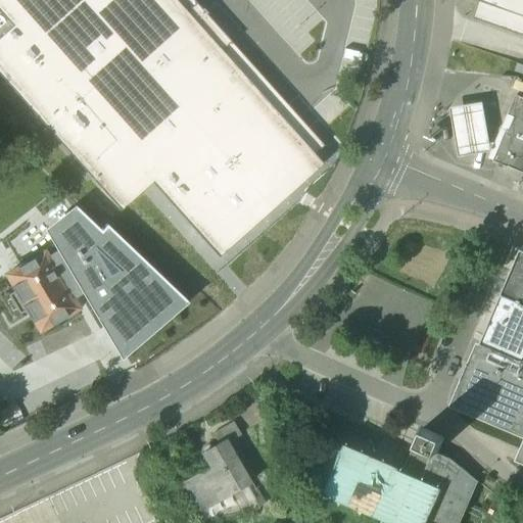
[(151,181),(220,256),(322,163),(220,51),(230,42),(209,18),(203,24),(194,13),(191,10),(196,5),(195,3),(185,12),(179,6),(173,0),(0,0),(0,14),(12,28),(0,38),(0,77),(120,208),(151,181)]
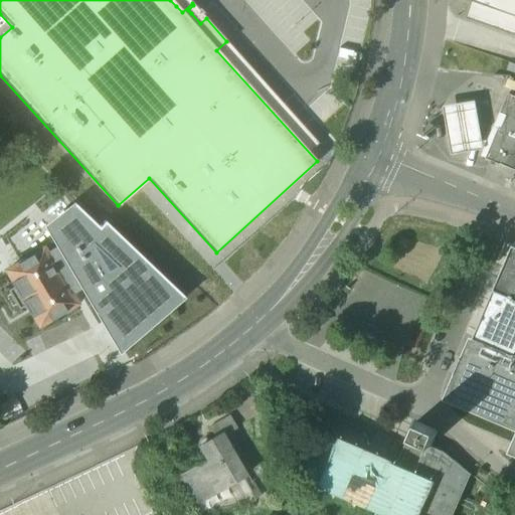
[(514,0),(465,0),(472,2),(466,20),(514,37),(514,0)]
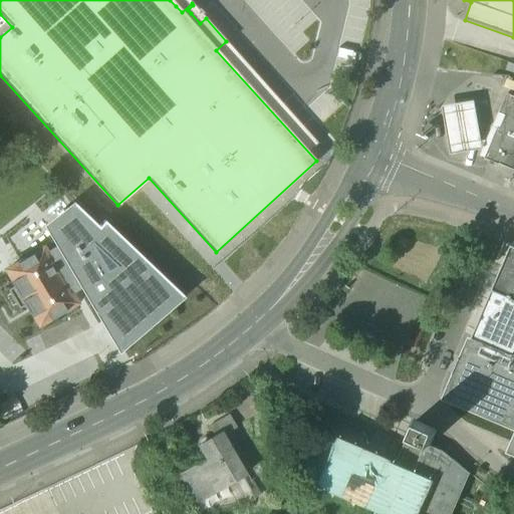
[(513,96),(507,93),(499,112),(506,115),(513,118),(513,96)]
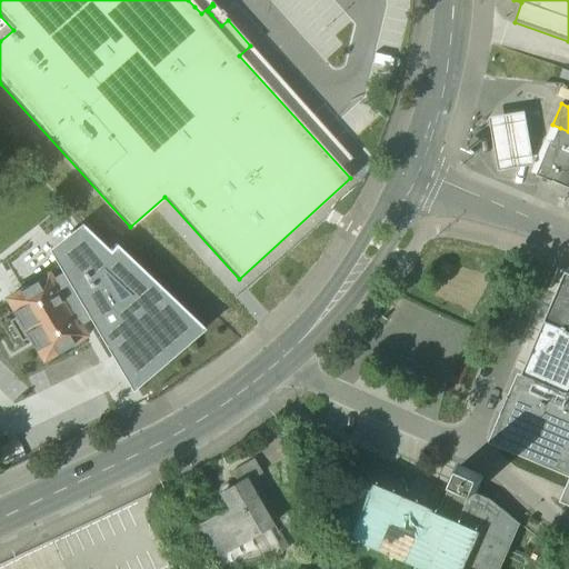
[(490,118),(499,170),(532,165),(523,112),(490,118)]
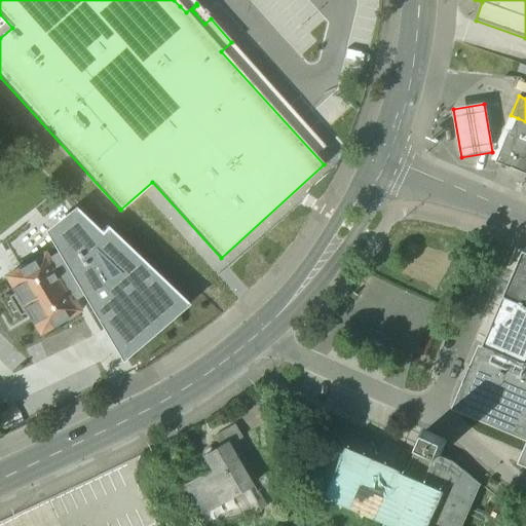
[(508,134),(496,162),(510,167),(511,166),(525,173),(525,121),(518,118),(511,135),(508,134)]
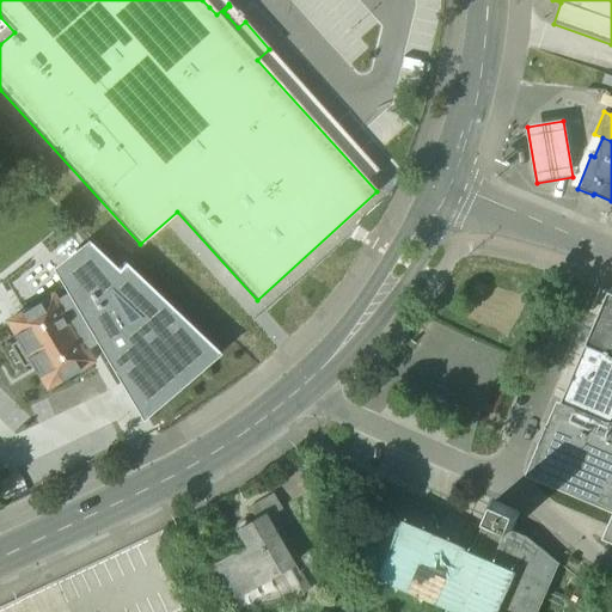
[(210,352),(214,349),(126,263),(117,271),(93,246),(61,271),(72,289),(53,300),(84,350),(102,340),(142,408),(210,352)]
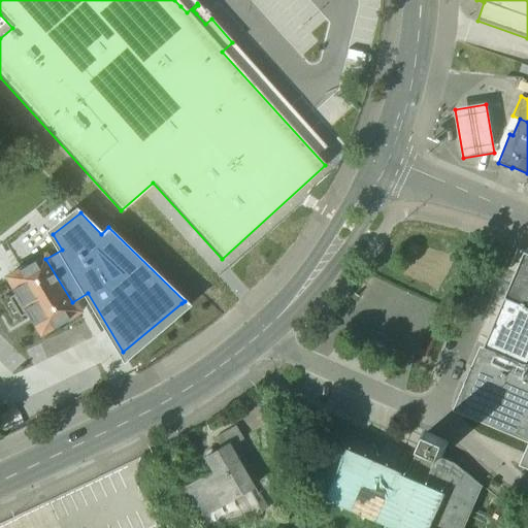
[(527,253),(526,253),(506,298),(527,306),(527,253)]
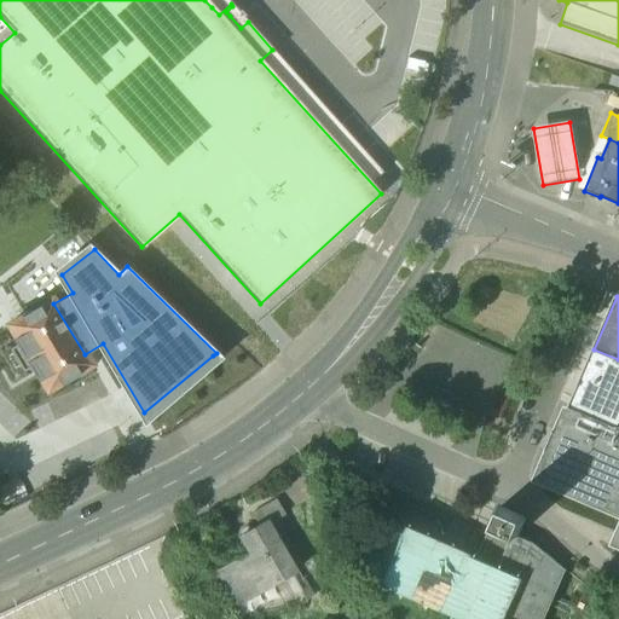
[(85,354),(53,304),(51,300),(9,325),(21,343),(11,350),(24,371),(34,366),(47,391),(70,377),(75,377),(80,377),(85,375),(87,371),(88,366),(92,364),(85,354)]
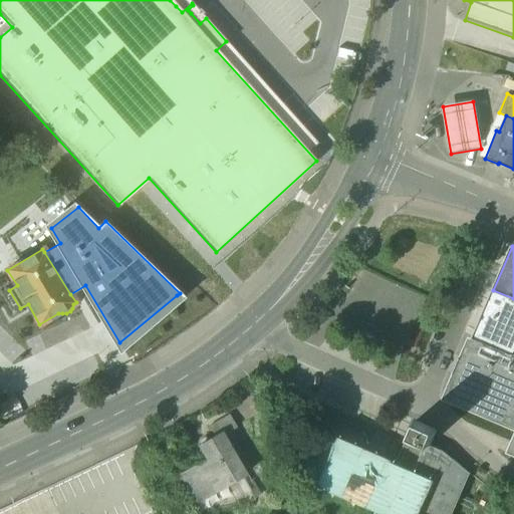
[(513,351),(513,298),(493,290),(473,337),(513,354),(513,351)]
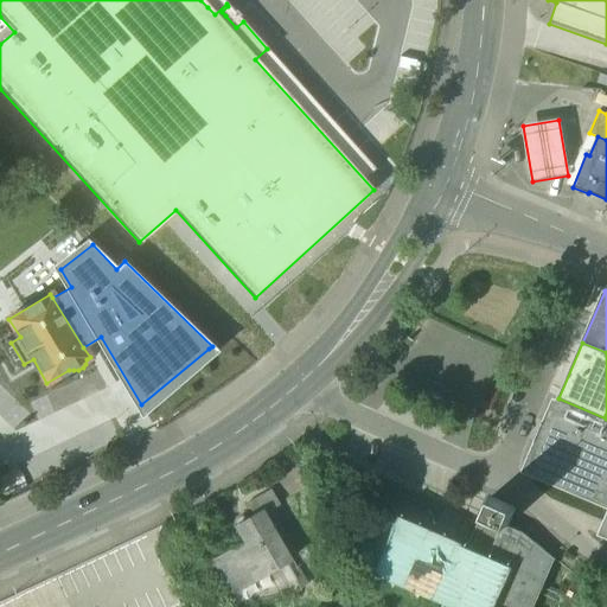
[(558,398),(557,398),(557,400),(553,398),(521,472),(606,509),(606,512),(598,535),(606,538),(606,419),(558,398)]
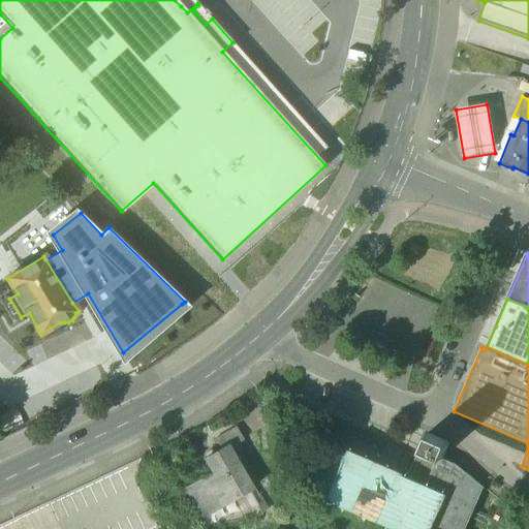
[(237,429),(216,440),(221,449),(227,445),(229,448),(243,440),(237,429)]
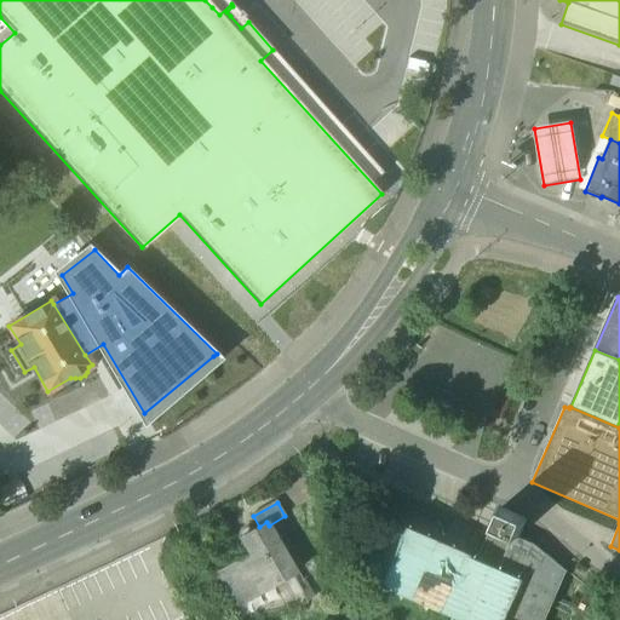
[(527,520),(501,509),(493,527),(491,527),(477,557),(401,523),(371,589),(441,619),(505,619),(507,616),(515,619),(543,619),(564,573),(535,546),(518,538),(527,520)]
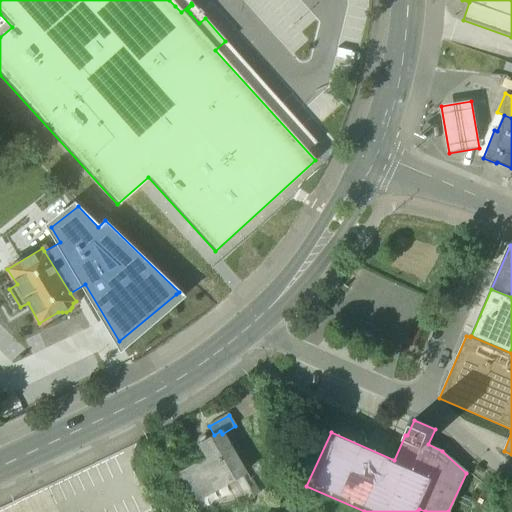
[(222,434),(220,431),(214,435),(197,444),(205,458),(176,474),(193,503),(240,476),(224,447),(228,445),(222,434)]
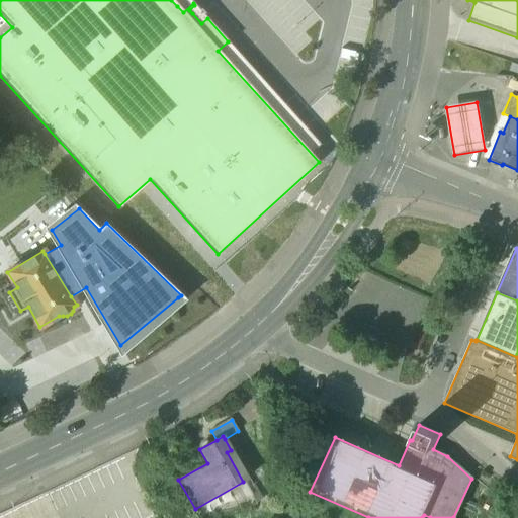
[(256,503),(264,499),(255,485),(253,486),(249,479),(243,482),(256,503)]
